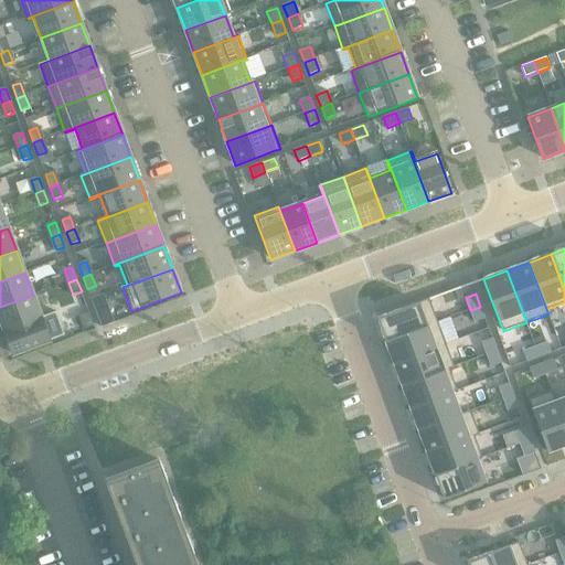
[(33,295),(0,307),(0,320),(4,331),(41,318),(33,295)]
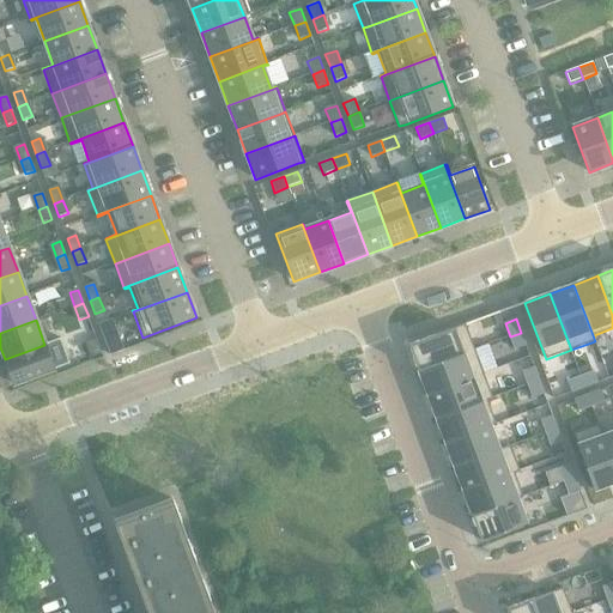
[(466,325),(408,346),(418,371),(465,353),(474,350),(466,325)]
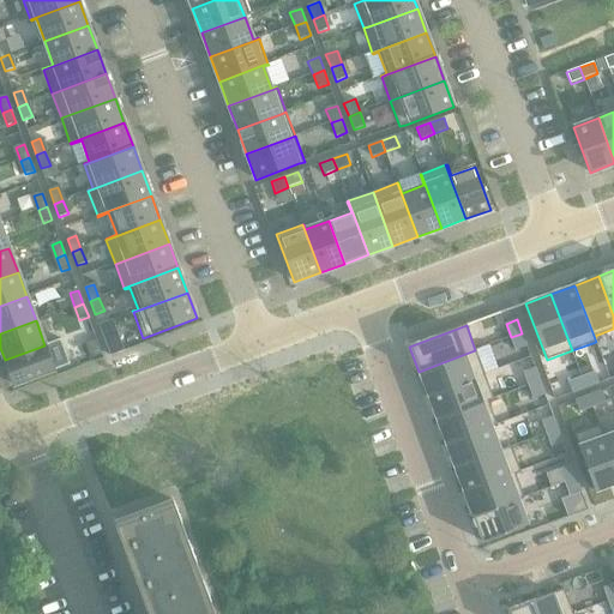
[(522,333),(511,337),(516,350),(527,347),(522,333)]
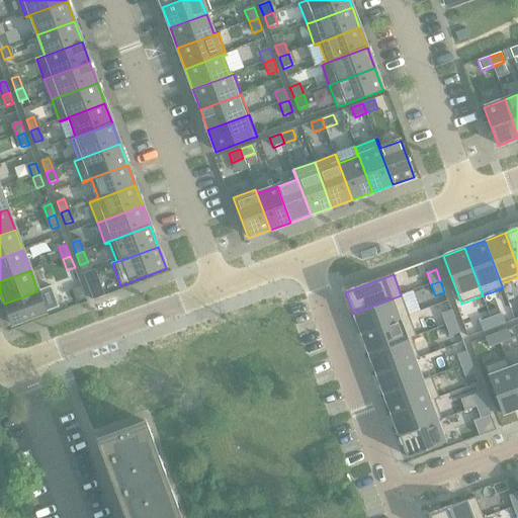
[(99,293),(95,282),(87,285),(92,296),(99,293)]
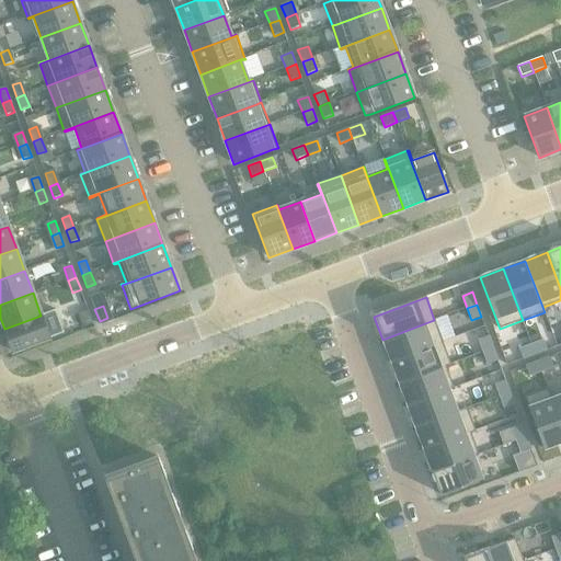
[(93,323),(89,311),(80,315),(84,327),(93,323)]
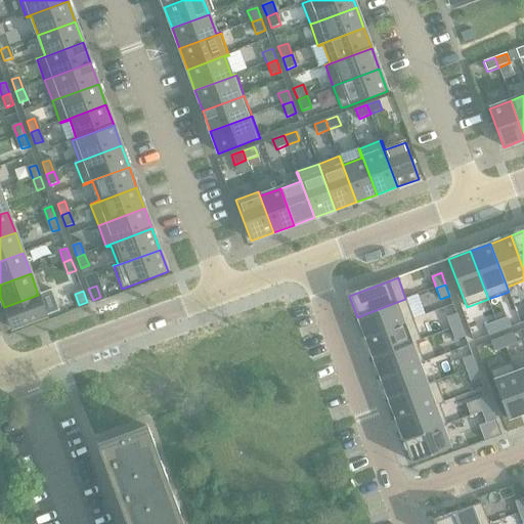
[(38,295),(4,307),(11,328),(46,315),(38,295)]
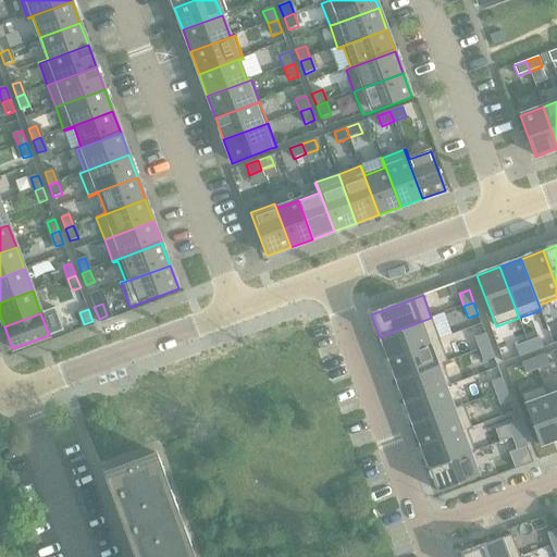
[(422,321),(380,337),(388,359),(430,344),(440,339),(431,318),(422,321)]
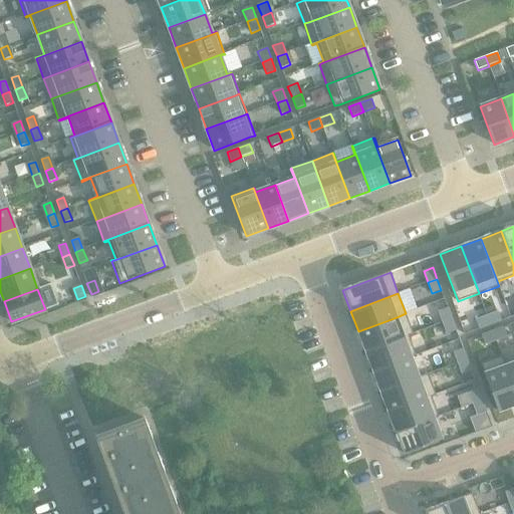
[(448,308),(439,311),(443,322),(452,319),(448,308)]
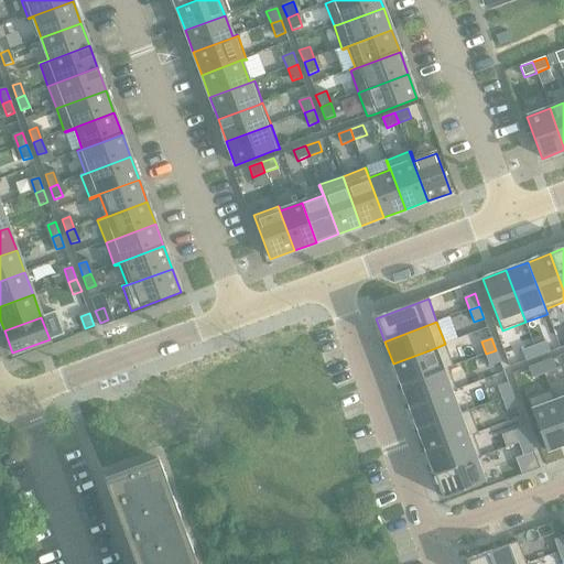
[(546,343),(534,347),(538,357),(551,353),(546,343)]
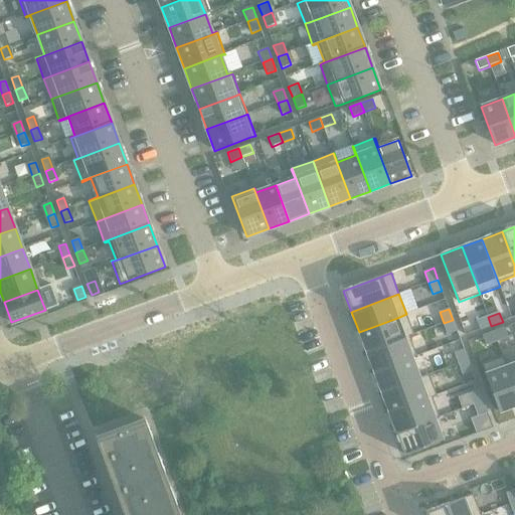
[(397,318),(359,332),(366,352),(404,338),(413,334),(406,314),(397,318)]
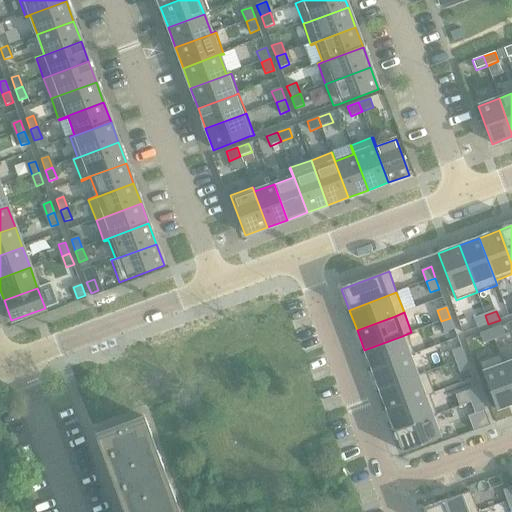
[(485,315),(473,319),(477,328),(488,324),(485,315)]
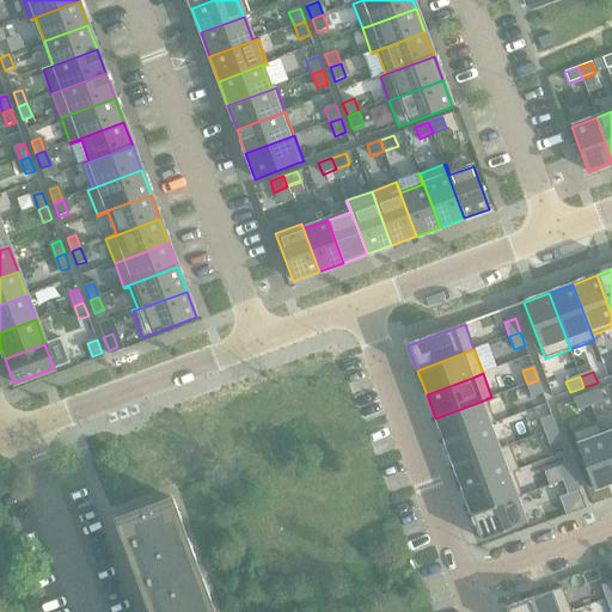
[(538,380),(527,384),(532,398),(543,393),(538,380)]
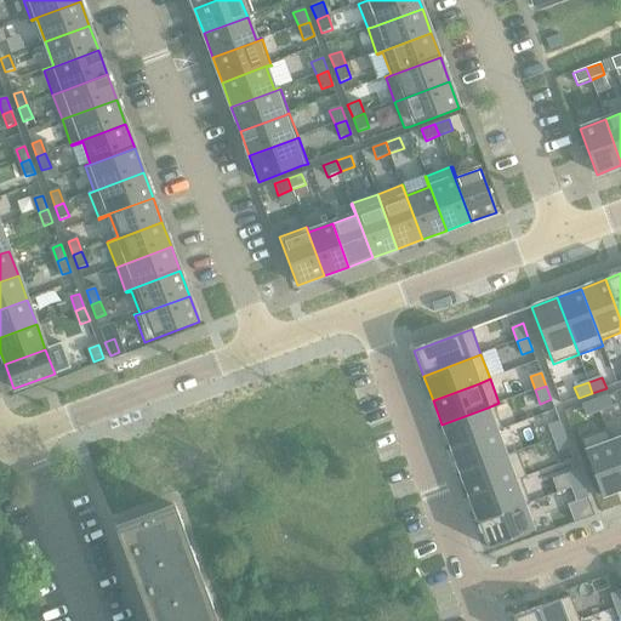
[(609,396),(594,400),(599,411),(613,406),(609,396)]
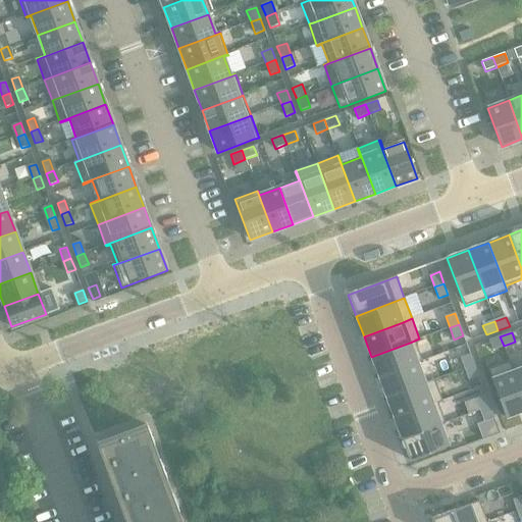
[(500,336),(488,341),(491,350),(504,346),(500,336)]
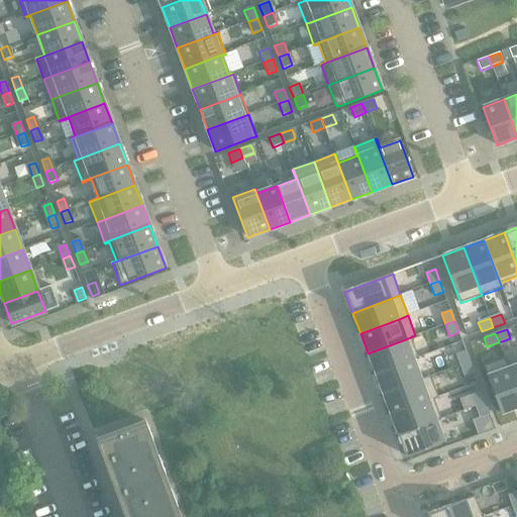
[(406,339),(368,353),(376,374),(414,359),(418,357),(411,338),(416,336),(415,335),(406,339)]
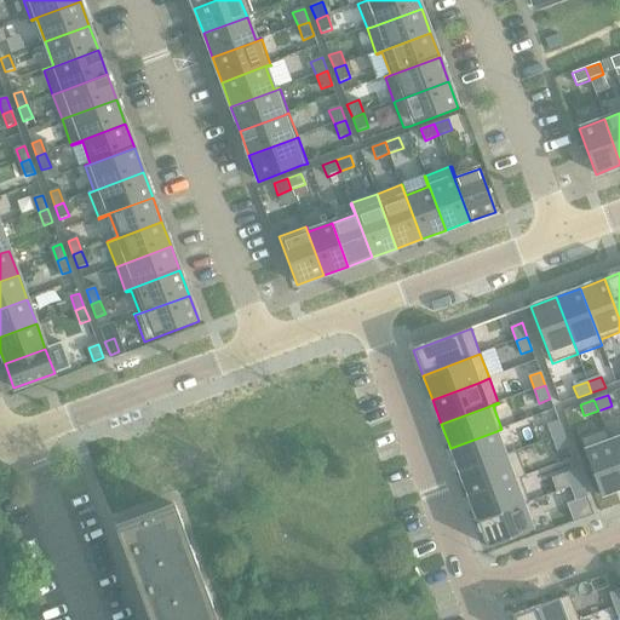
[(558,420),(547,425),(552,438),(563,435),(558,420)]
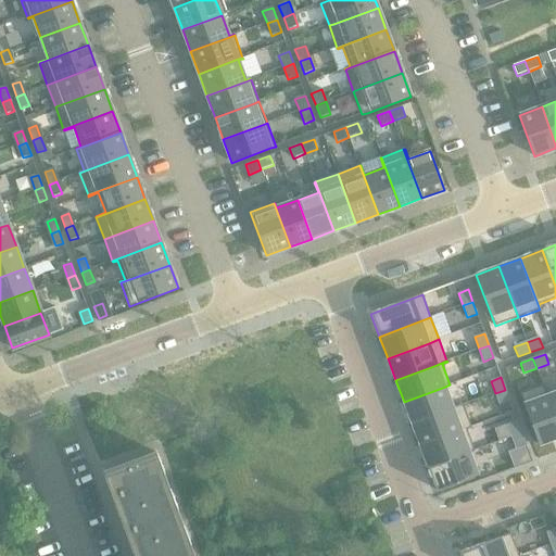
[(445,387),(404,402),(412,425),(454,408),(463,405),(463,404),(453,408),(445,388),(451,386),(450,384),(445,387)]
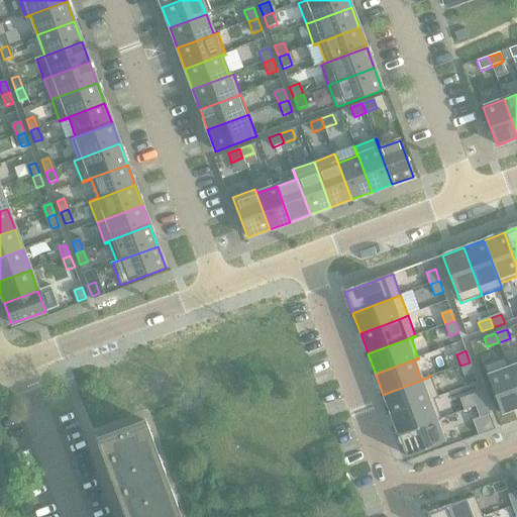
[(516,392),(505,358),(484,367),(501,414),(516,408),(516,392)]
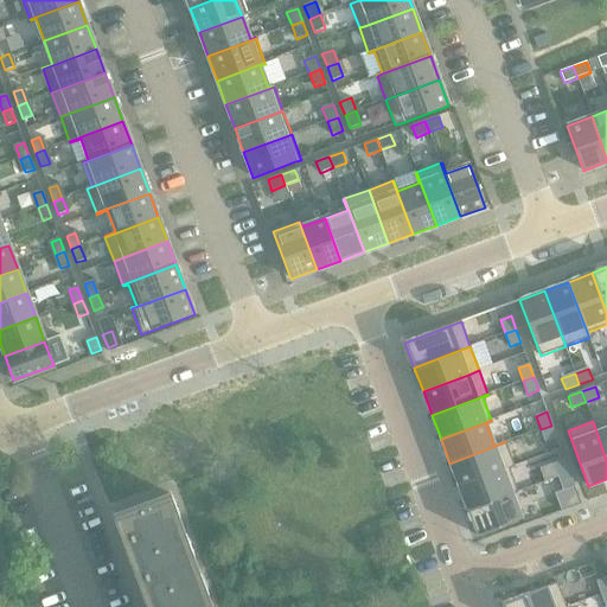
[(593,421),(606,460),(606,427),(598,432),(593,421)]
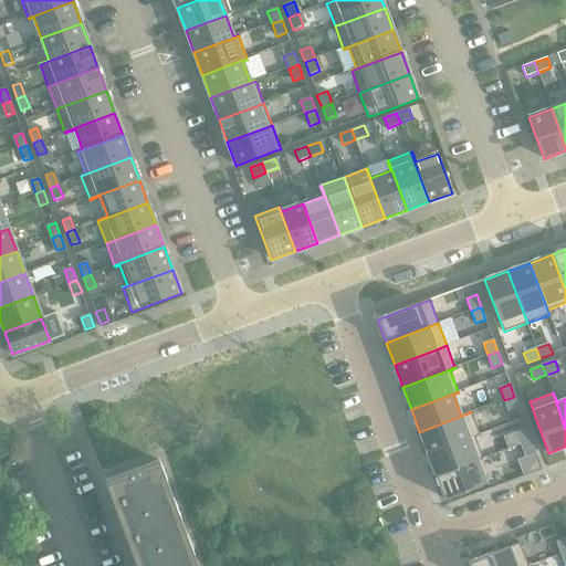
[(514,397),(504,400),(509,412),(519,409),(514,397)]
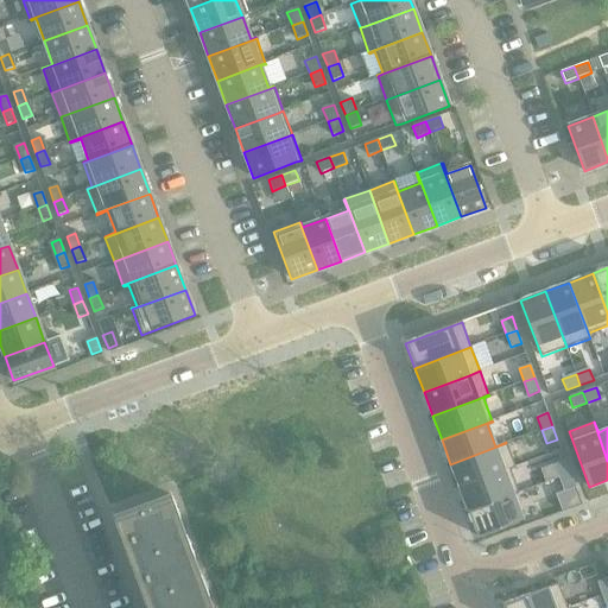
[(496,447),(450,464),(460,488),(505,472),(515,467),(506,443),(496,447)]
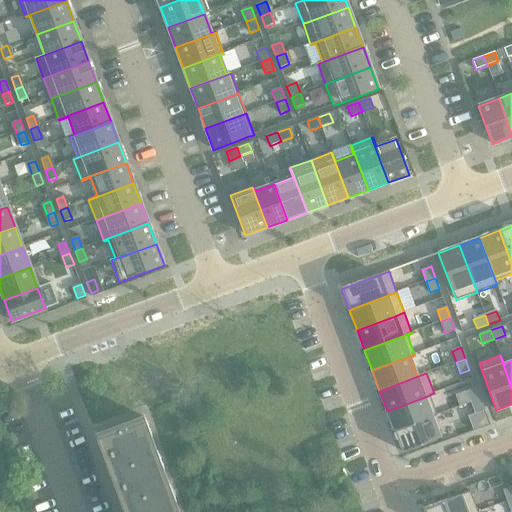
[(476,388),(467,391),(471,403),(480,399),(476,388)]
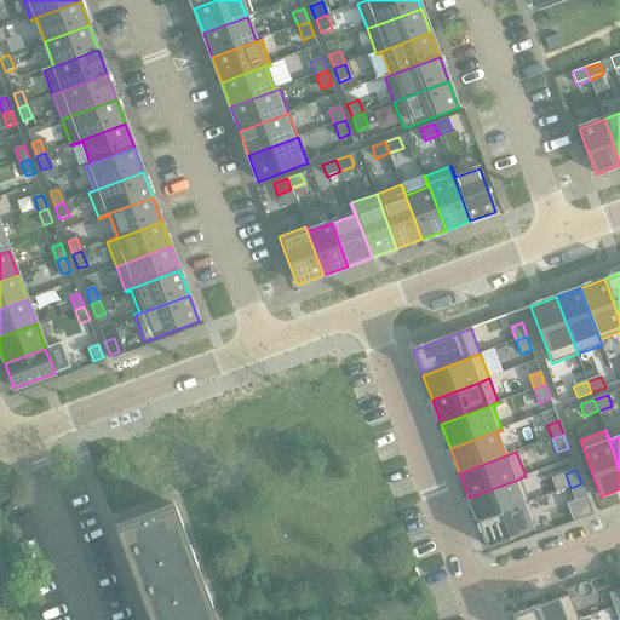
[(515,481),(469,498),(477,522),(523,505),(529,503),(521,480),(526,477),(526,476),(515,481)]
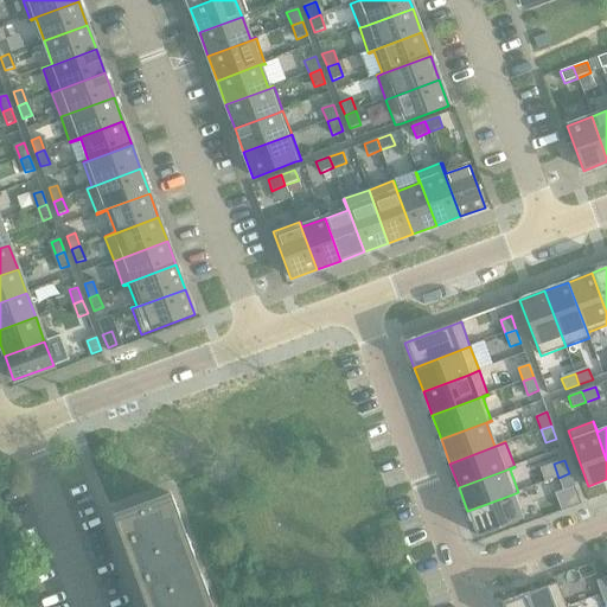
[(569,473),(558,478),(563,491),(574,486),(569,473)]
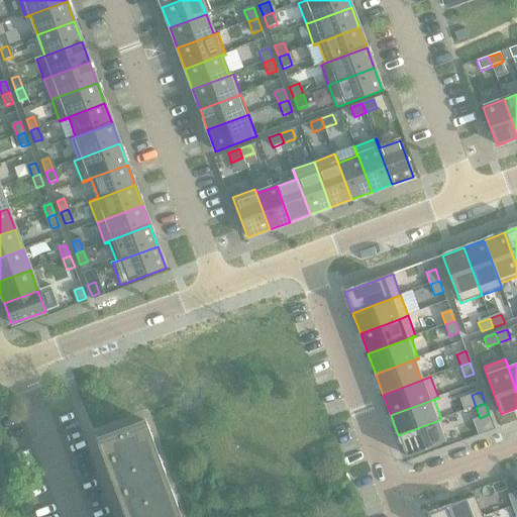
[(436,421),(398,435),(406,456),(444,442),(437,421),(441,420),(441,419),(436,421)]
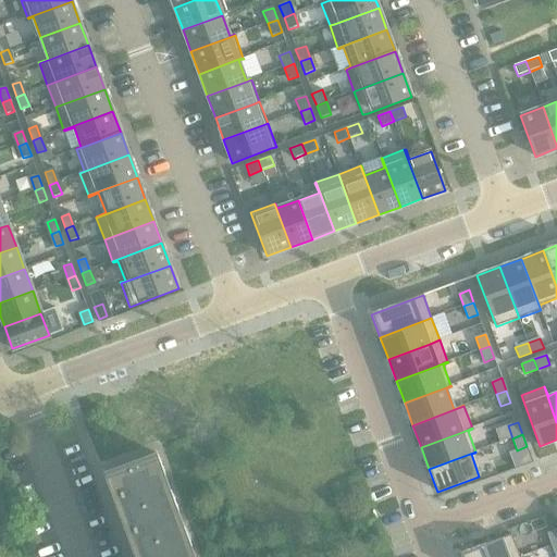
[(194,556),(157,456),(158,455),(158,454),(104,473),(106,474),(136,556),(194,556)]
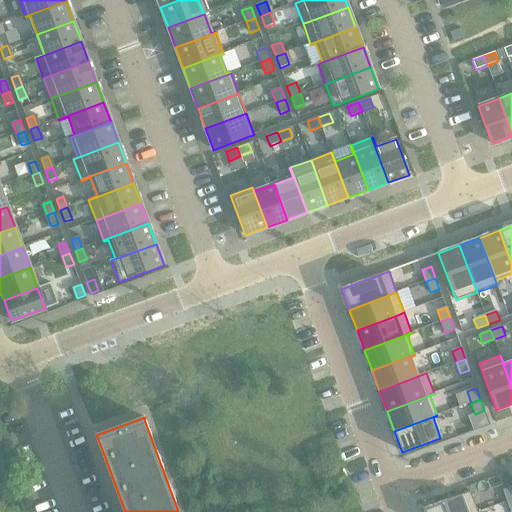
[(511,486),(503,490),(508,501),(511,499),(511,486)]
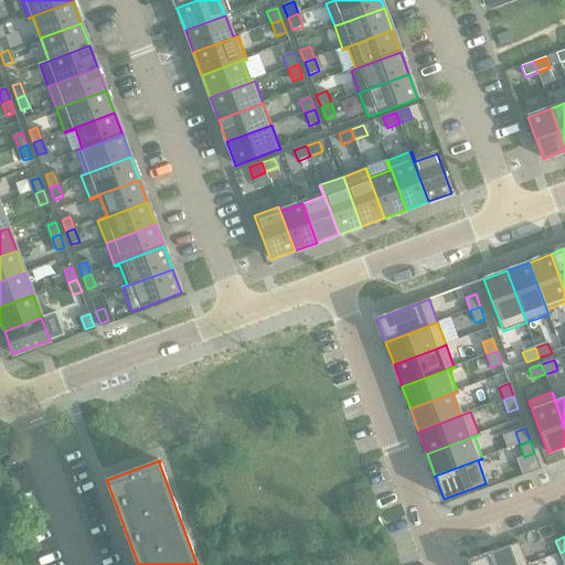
[(526,564),(519,542),(467,562),(468,564),(526,564)]
